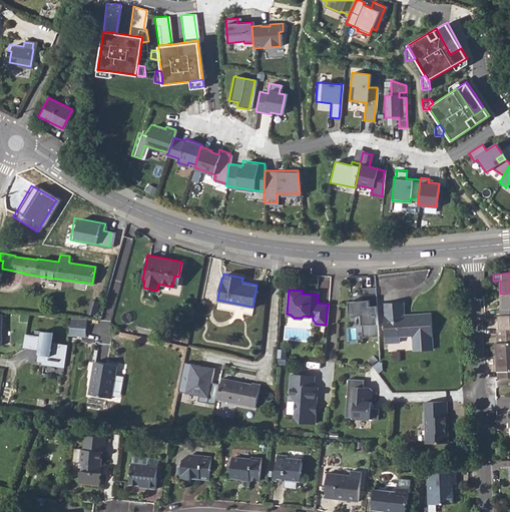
[(498,309),(499,315),(509,314),(509,293),(500,294),(501,309),(498,309)]
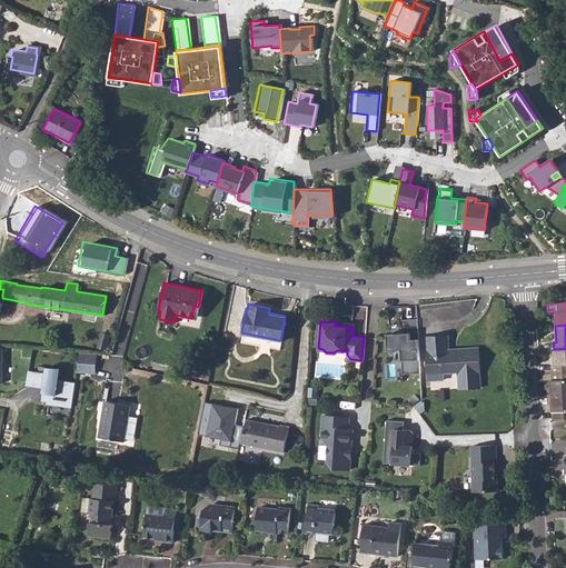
[(397,376),(417,374),(415,339),(406,340),(405,332),(383,334),(384,350),(395,349),(397,376)]
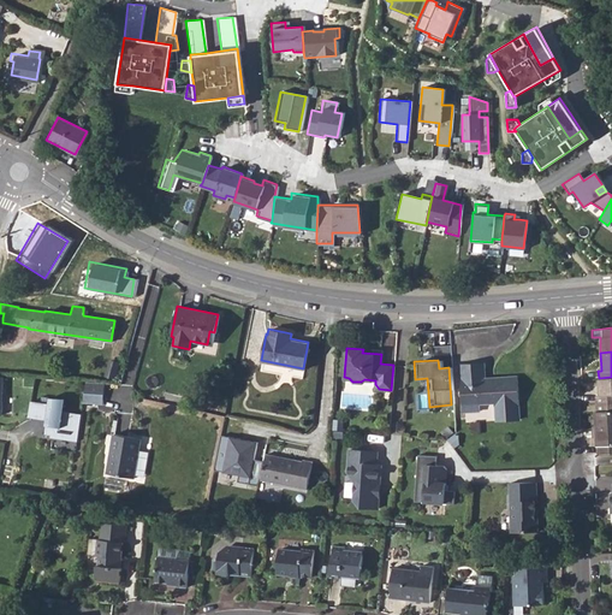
[(515,377),(492,378),(492,382),(482,382),(482,378),(482,364),(459,365),(462,412),(477,411),(477,404),(493,404),(494,420),(517,419),(515,377)]
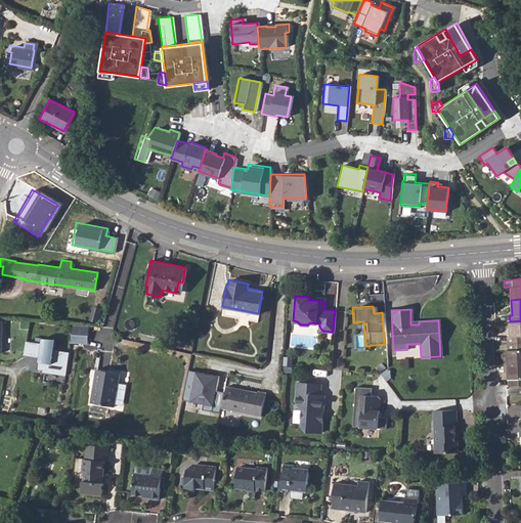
[(520,320),(510,321),(508,321),(509,337),(506,337),(506,343),(520,342),(520,320)]
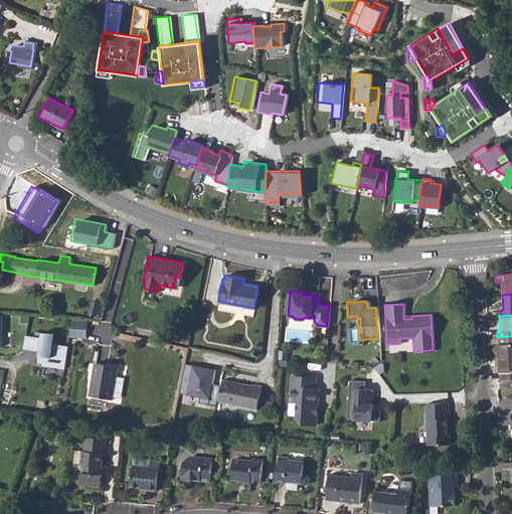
[(70,319),(68,337),(84,338),(86,320),(70,319)]
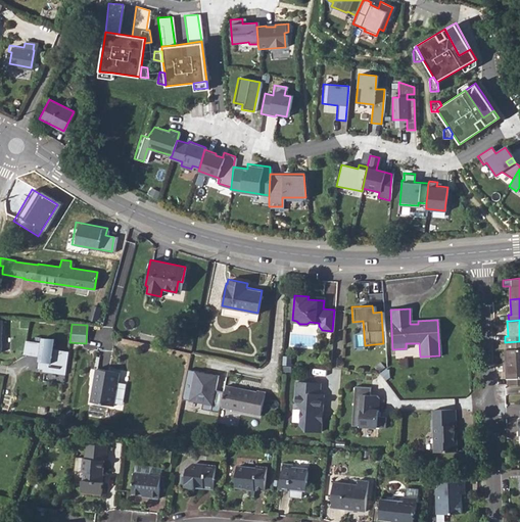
[(63,374),(64,374),(67,350),(53,348),(55,338),(42,337),(41,342),(26,339),(22,353),(24,353),(25,351),(40,353),(37,368),(64,373),(63,374)]
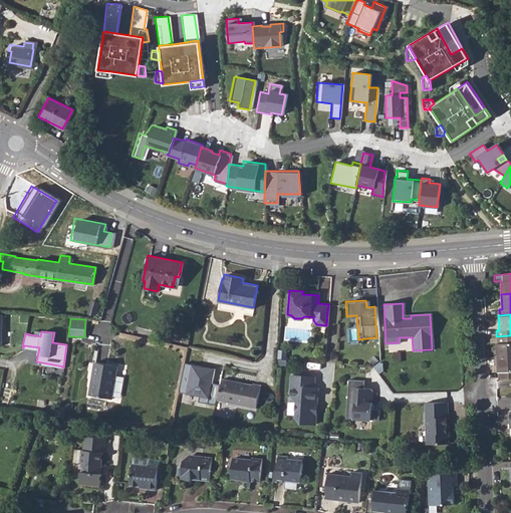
[(495,343),(495,357),(510,356),(510,335),(496,336),(497,343),(495,343)]
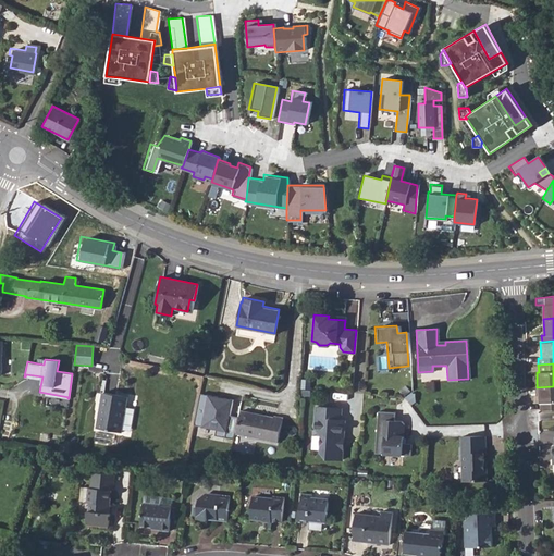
[(540,403),(541,410),(553,408),(553,386),(537,387),(538,403),(540,403)]
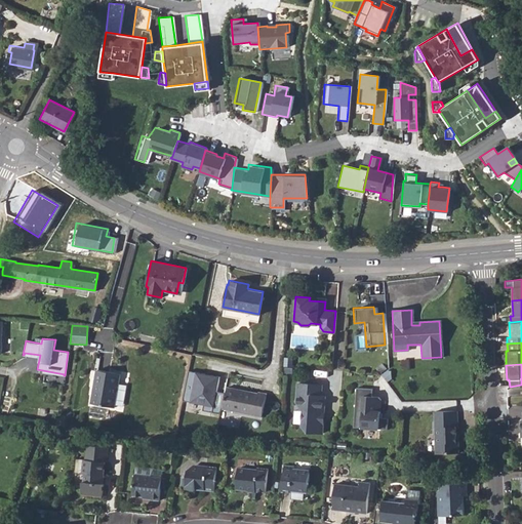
[(89,402),(113,407),(119,373),(96,369),(89,402)]
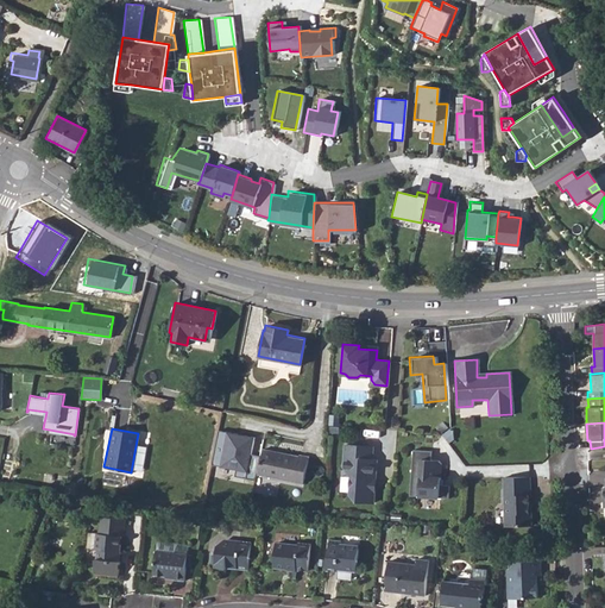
[(247,471),(253,437),(219,430),(213,464),(247,471)]
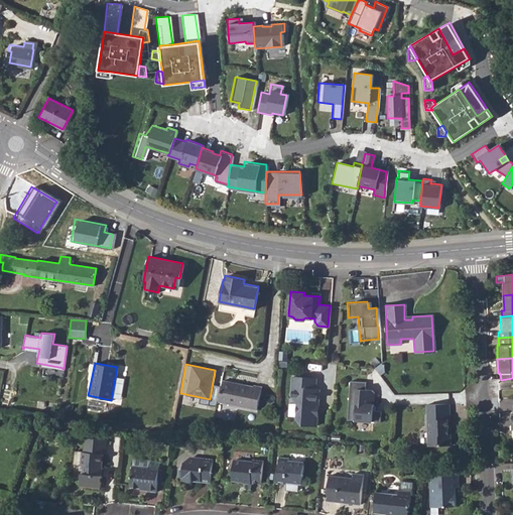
[(314,377),(290,375),(289,386),(294,386),(293,399),(296,402),(294,417),(299,423),(314,424),(315,415),(312,413),(313,404),(315,404),(317,388),(313,388),(314,377)]
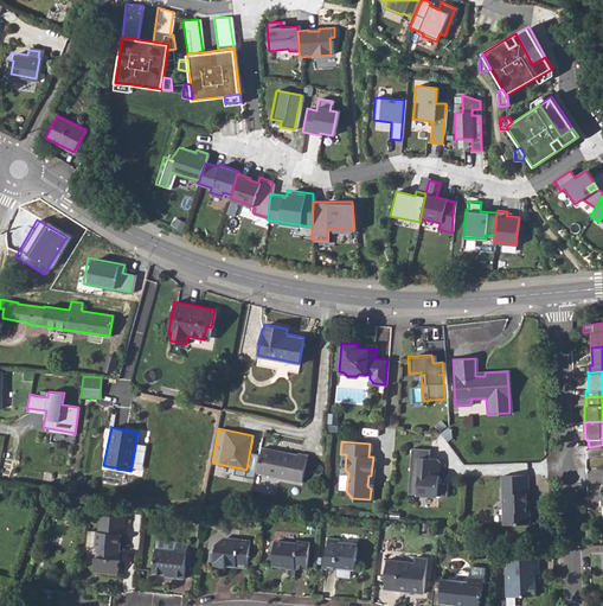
[(256,470),(301,479),(306,453),(297,451),(296,453),(261,445),(256,470)]
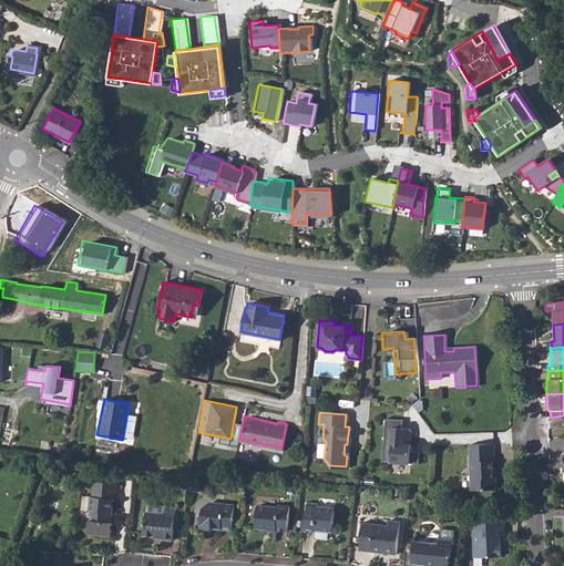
[(380,460),(416,463),(417,451),(408,451),(409,431),(407,428),(400,428),(400,419),(383,418),(380,460)]
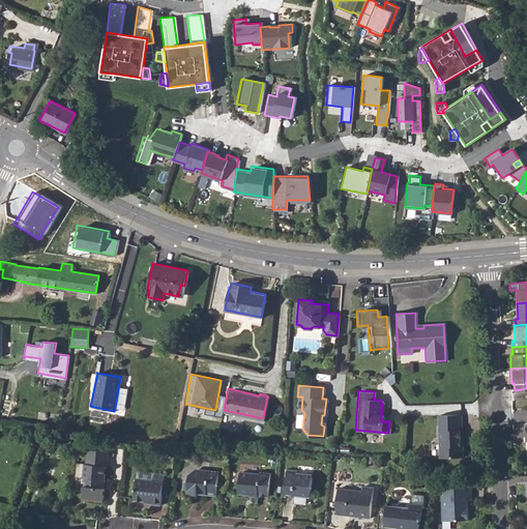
[(35,420),(56,425),(59,416),(37,411),(35,420)]
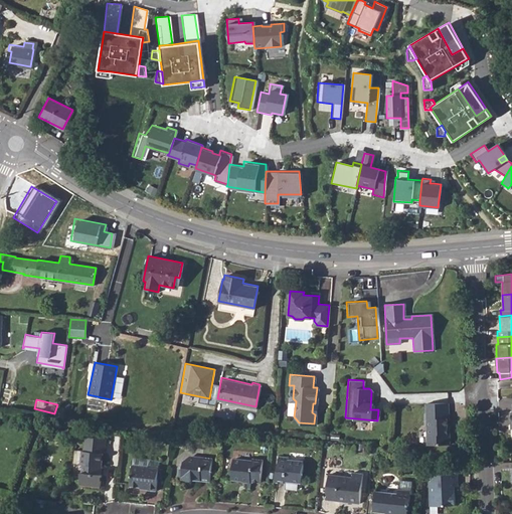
[(448,402),(424,403),(425,446),(448,445),(448,433),(446,433),(446,419),(448,419),(448,402)]
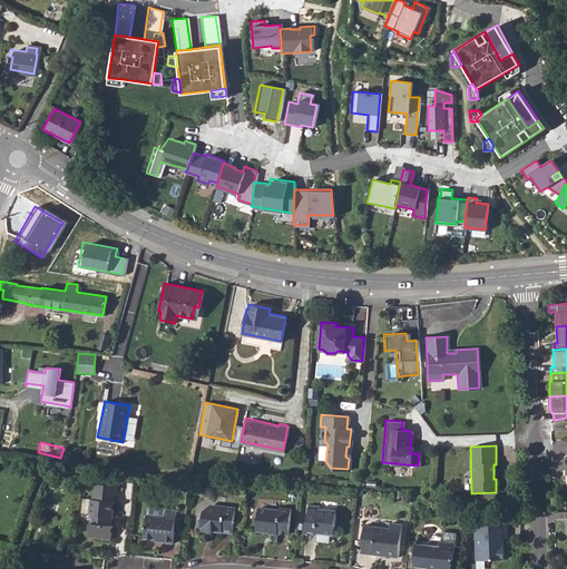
[(106,521),(109,498),(111,498),(114,481),(111,481),(91,479),(89,497),(89,496),(80,494),(77,518),(86,519),(86,521),(85,533),(86,533),(107,536),(109,521),(107,521),(106,521)]
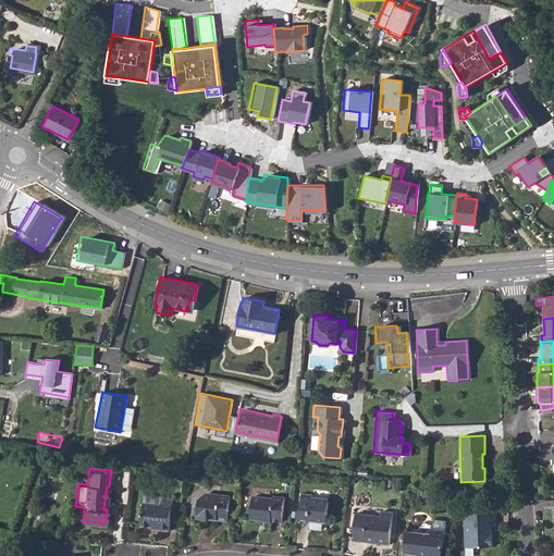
[(223,518),(226,493),(214,491),(214,493),(200,492),(194,496),(193,505),(191,505),(188,516),(201,517),(202,514),(210,515),(212,517),(223,518)]
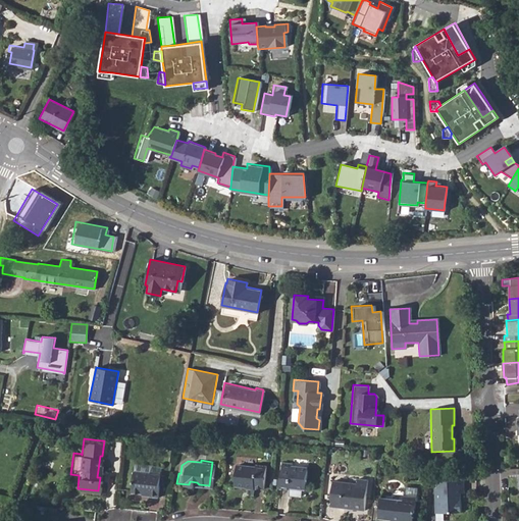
[(127,488),(146,490),(145,493),(153,495),(156,472),(149,471),(150,463),(131,461),(130,468),(127,488)]
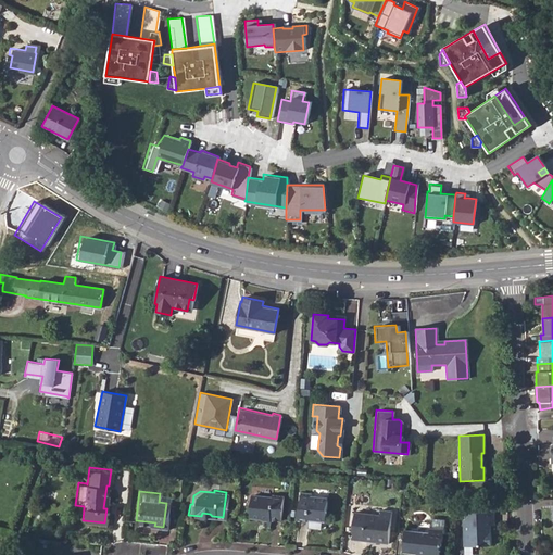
[(303,518),(322,520),(324,497),(308,496),(309,493),(297,491),(293,519),(303,520),(303,518)]
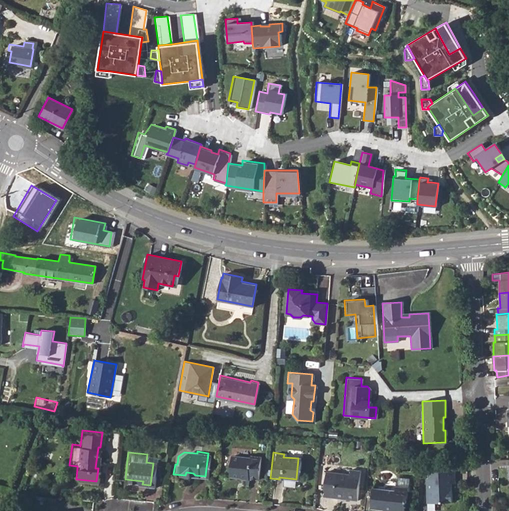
[(256,476),(258,454),(247,453),(247,456),(228,453),(226,473),(256,476)]
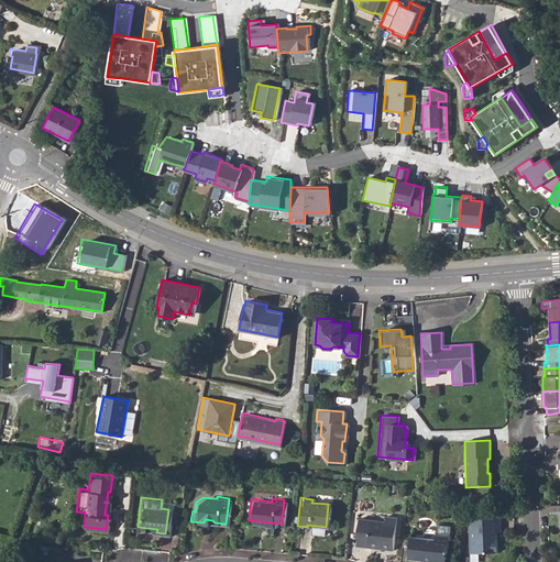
[(169,500),(162,499),(161,508),(168,509),(169,500)]
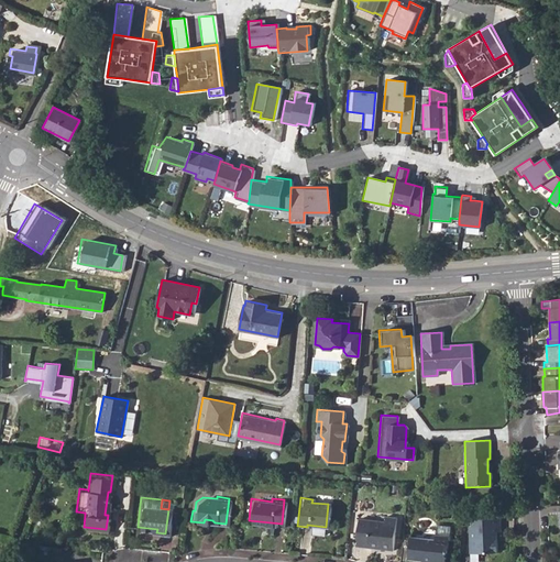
[(353,518),(351,544),(386,548),(391,517),(381,516),(381,521),(353,518)]
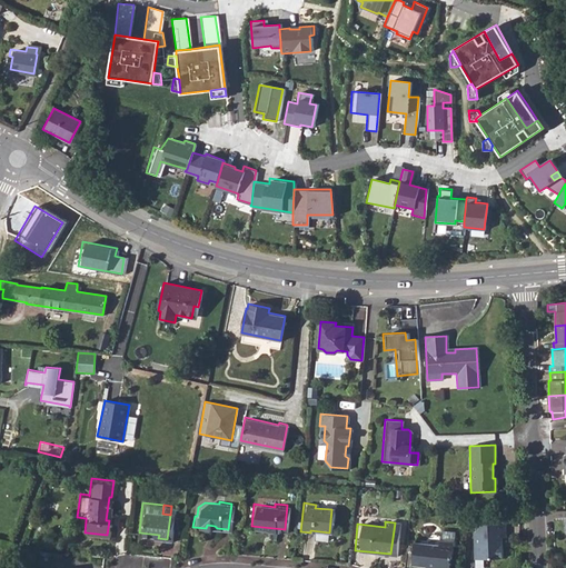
[(472,558),(499,557),(498,537),(504,536),(503,522),(473,524),(474,531),(470,531),(472,558)]
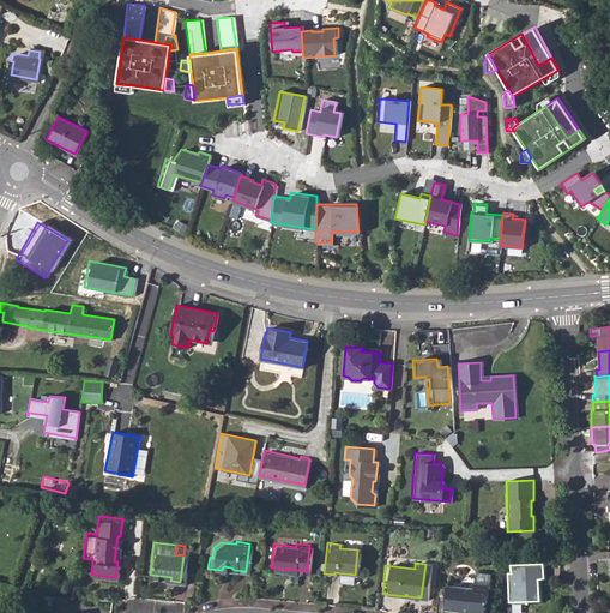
[(458,610),(479,612),(481,601),(483,601),(484,583),(470,582),(470,587),(444,584),(441,610),(457,612),(458,612),(458,610)]
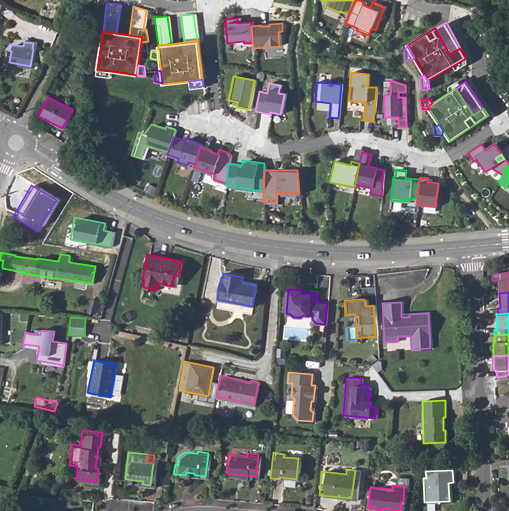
All buildings are outlined.
